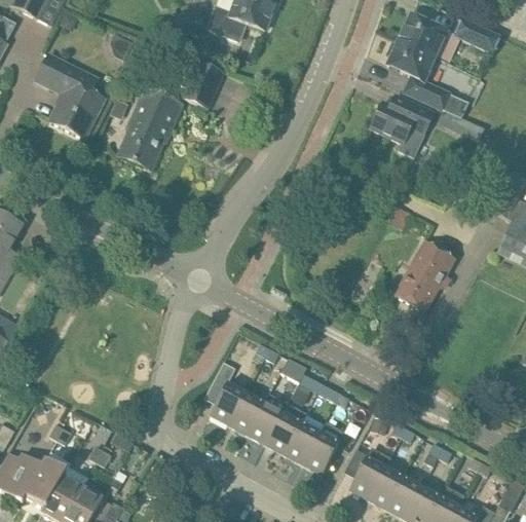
[(12,0),(10,5),(50,27),(64,0),(12,0)]
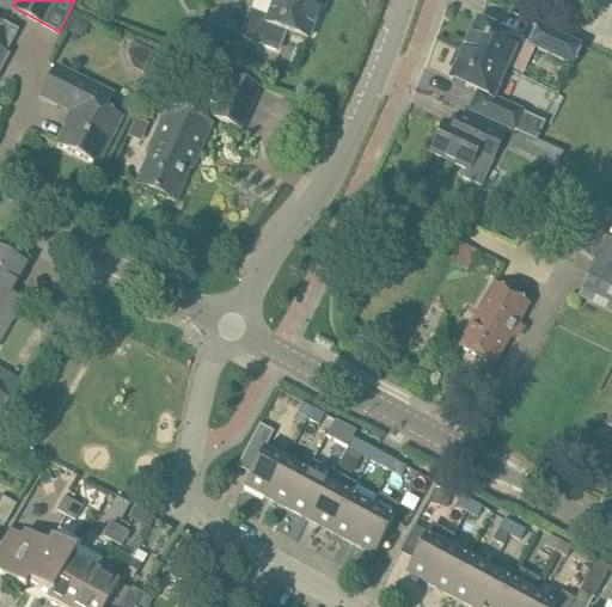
[(254,6),(244,35),(277,47),(285,28),(286,25),(307,34),(320,0),(274,0),(270,11),(254,6)]
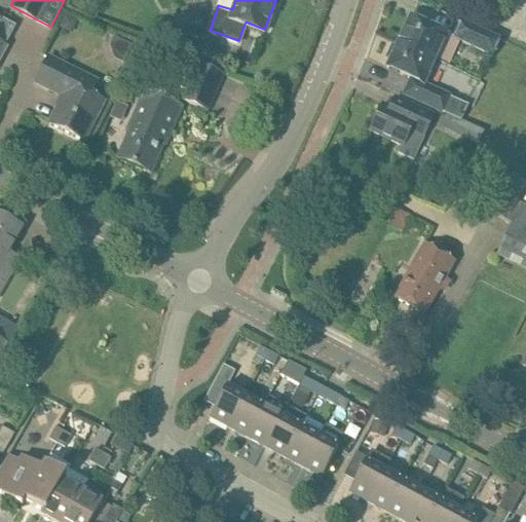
[(201,8),(174,12),(177,36),(204,32),(201,8)]
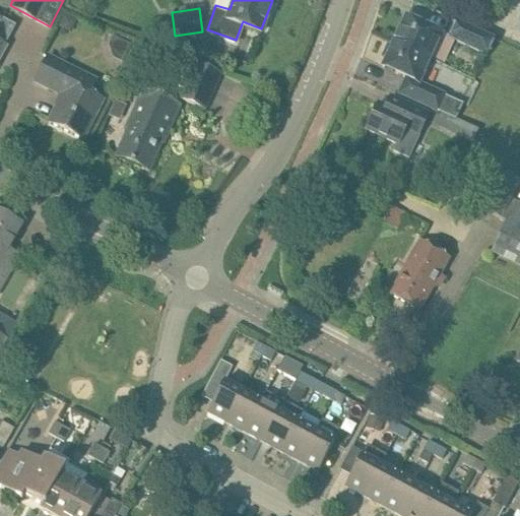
[(64,12),(58,24),(70,30),(76,18),(64,12)]
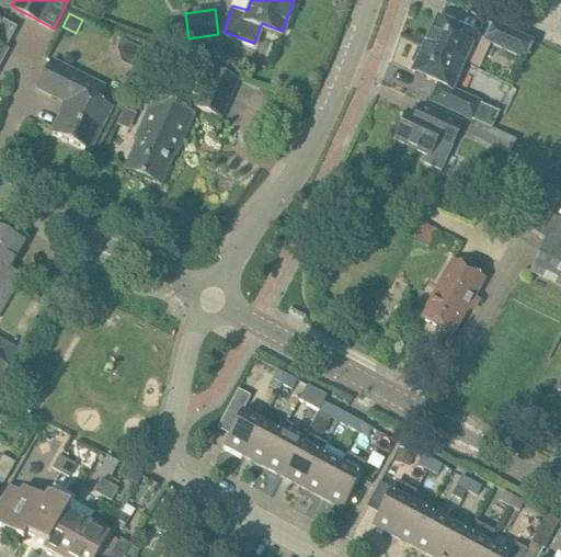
[(0,15),(0,58),(7,46),(6,46),(16,24),(0,15)]
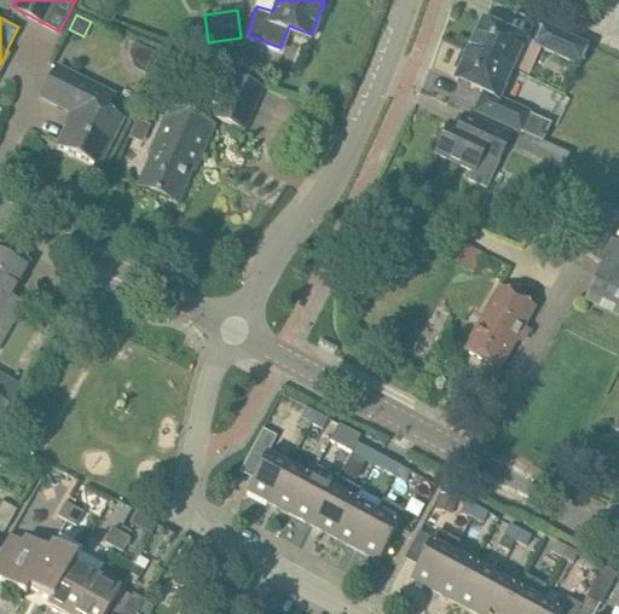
[(481,21),(468,46),(513,67),(520,51),(532,57),(538,44),(533,41),(526,38),(498,24),(482,17),(481,21)]
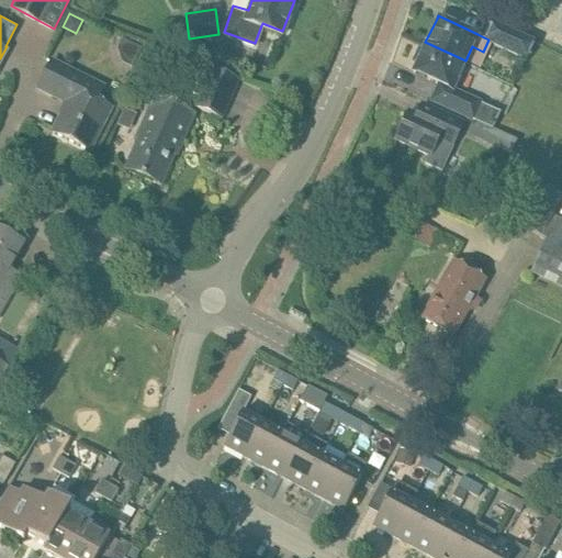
[(492,21),(484,37),(489,40),(525,56),(532,40),(534,38),(527,35),(493,19),(492,21)]
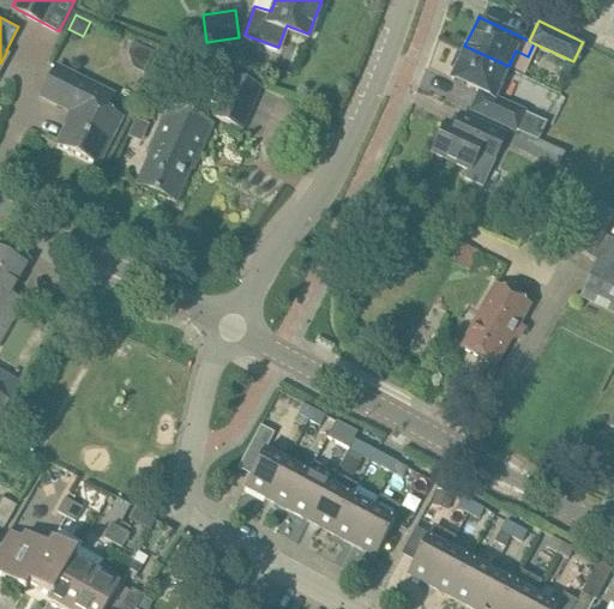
[(510,125),(517,128),(525,110),(494,96),(509,66),(464,46),(463,50),(457,50),(451,64),(455,67),(451,76),(480,89),(471,107),(510,125)]
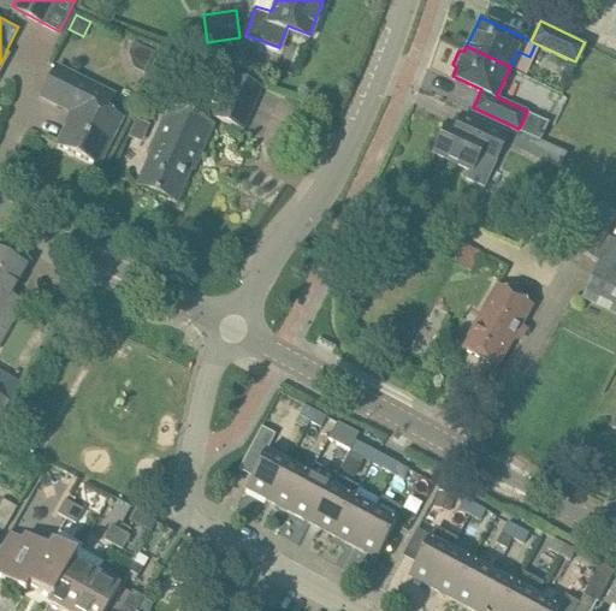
[(99,162),(122,116),(106,107),(113,93),(57,64),(41,94),(64,105),(67,99),(77,102),(58,142),(99,162)]
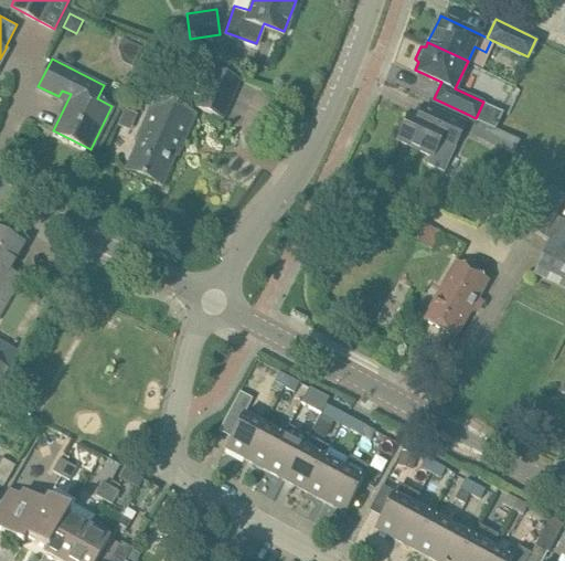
[(200,61),(188,87),(199,92),(202,93),(196,105),(223,116),(241,77),(212,65),(211,66),(200,61)]
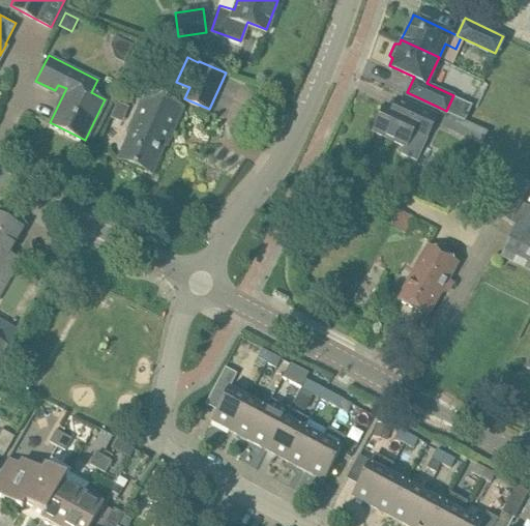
[(165,143),(182,105),(147,89),(130,127),(131,128),(119,157),(150,171),(164,142),(165,143)]
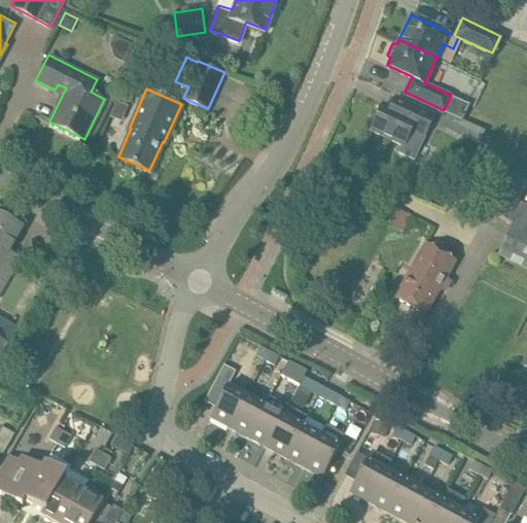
[(389,105),(383,103),(371,129),(403,143),(411,129),(424,135),(434,113),(394,94),(389,105)]
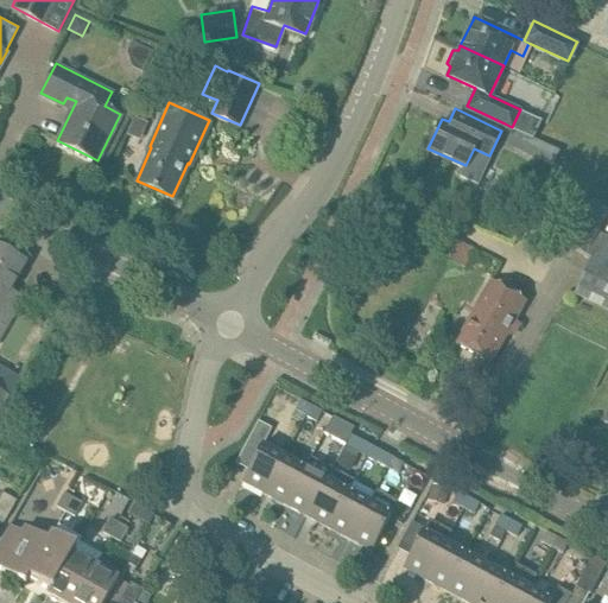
[(505,141),(536,156),(542,141),(512,127),(505,141)]
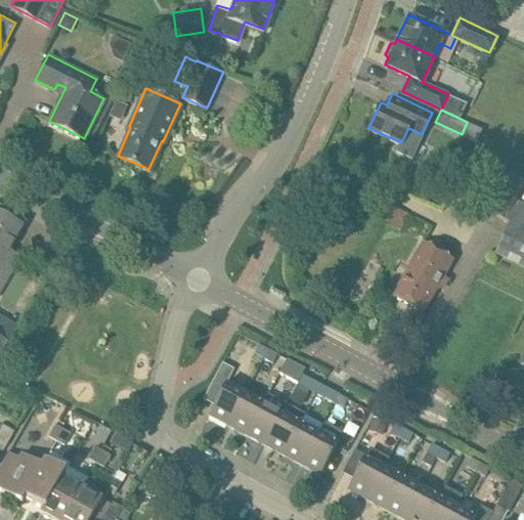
[(476,143),(483,130),(467,122),(462,134),(461,136),(476,143)]
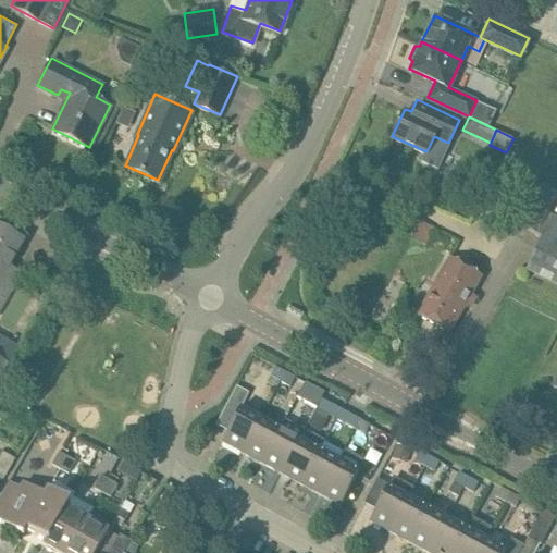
[(556,216),(546,210),(556,193),(530,177),(516,203),(508,216),(542,235),(527,265),(556,280),(556,216)]
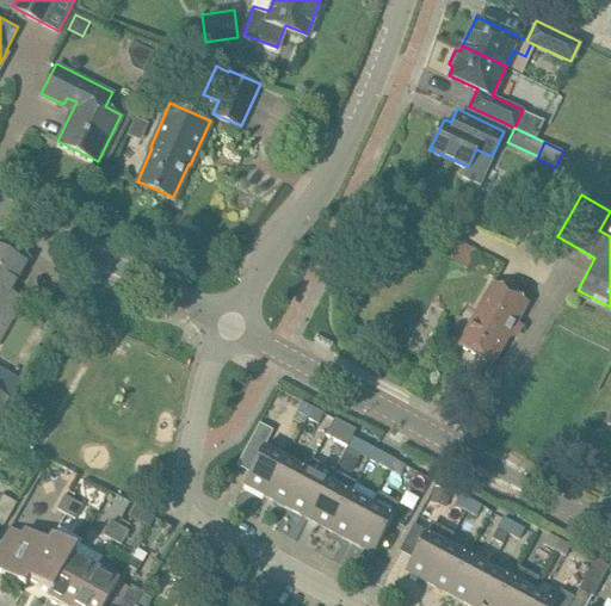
[(460,239),(451,259),(468,266),(476,247),(460,239)]
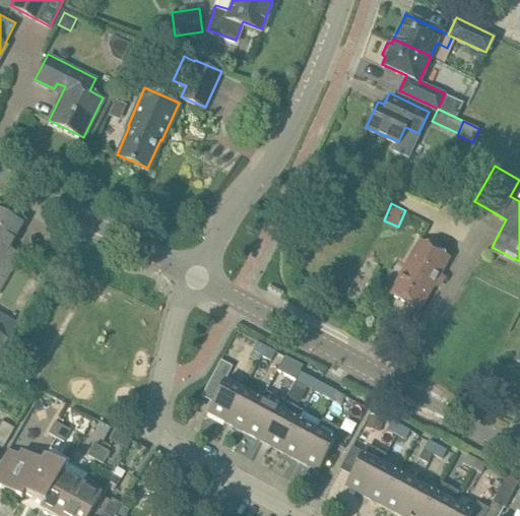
[(0,228),(9,212),(0,207),(0,228)]
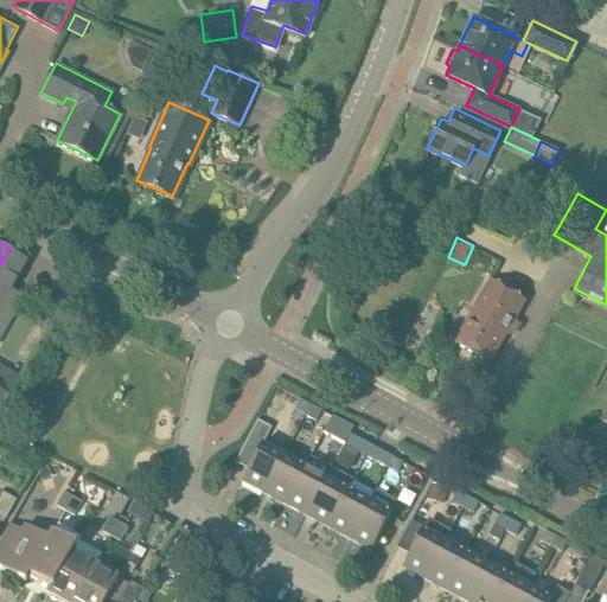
[(0,332),(24,292),(12,286),(27,258),(11,248),(0,266),(0,332)]
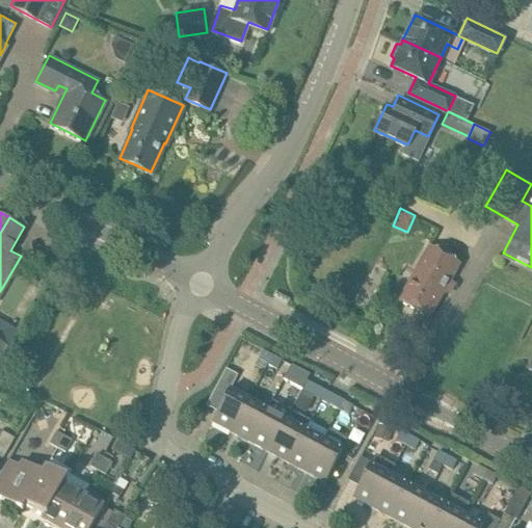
[(456,282),(450,279),(459,261),(430,244),(399,298),(429,315),(444,290),(449,293),(456,282)]
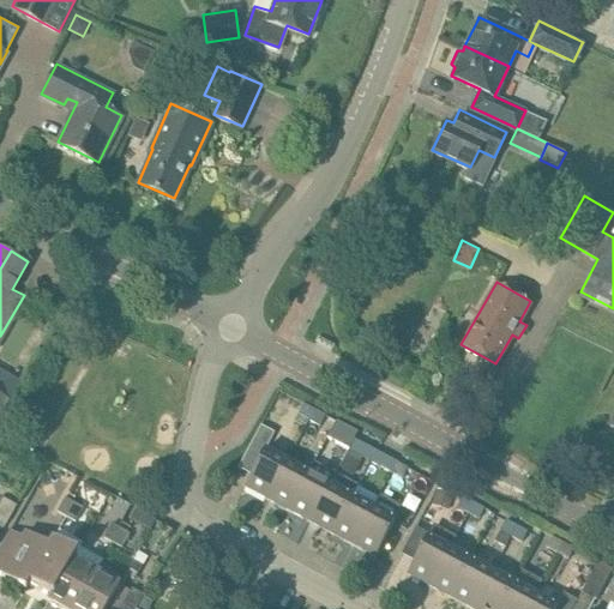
[(298,411),(308,417),(314,406),(304,401),(298,411)]
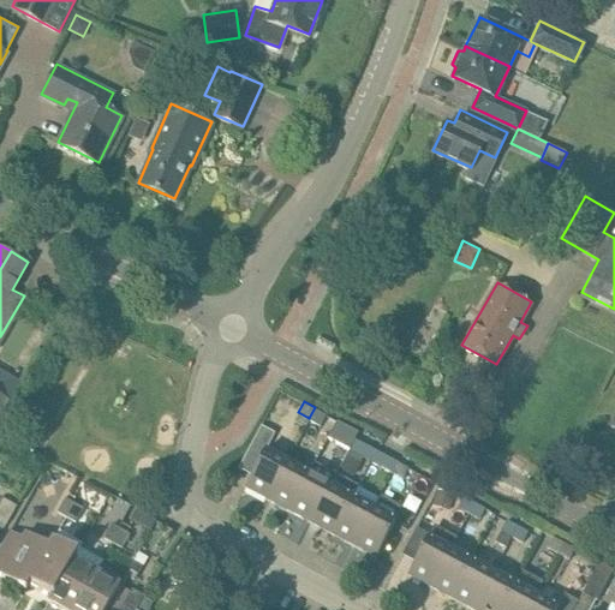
[(315,407),(309,418),(320,424),(326,413),(315,407)]
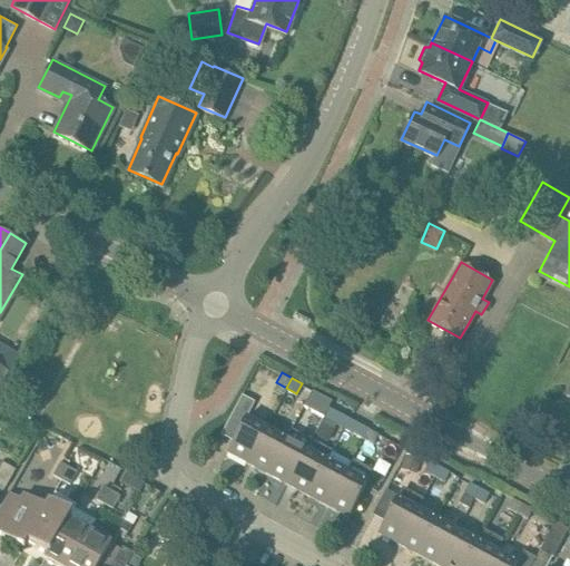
[(312,389),(304,405),(323,415),(324,415),(328,406),(332,400),(332,399),(322,393),(312,389)]
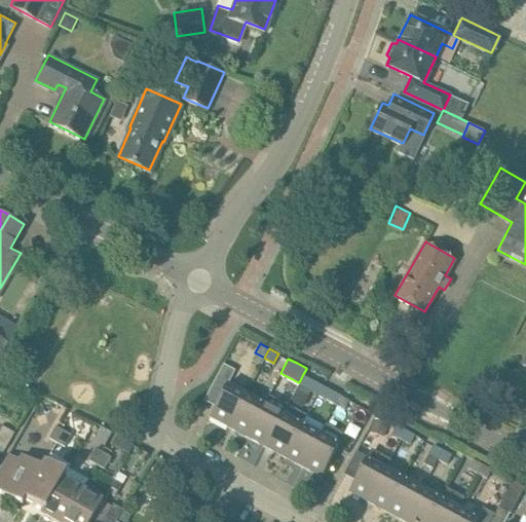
[(321,383),(311,378),(306,387),(315,393),(321,383)]
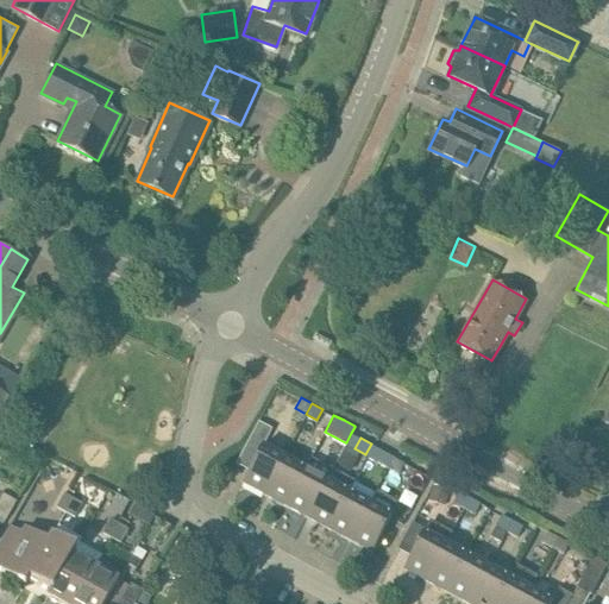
[(243,480),(264,491),(283,454),(263,444),(258,453),(243,480)]
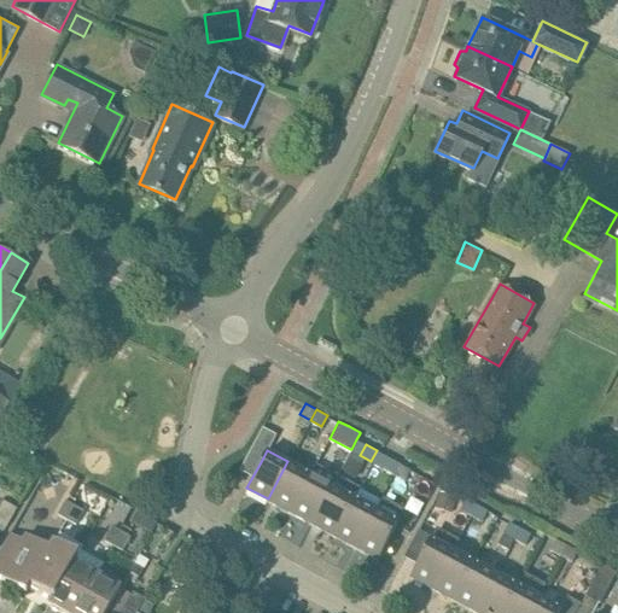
[(400,462),(377,450),(371,461),(394,473),(400,462)]
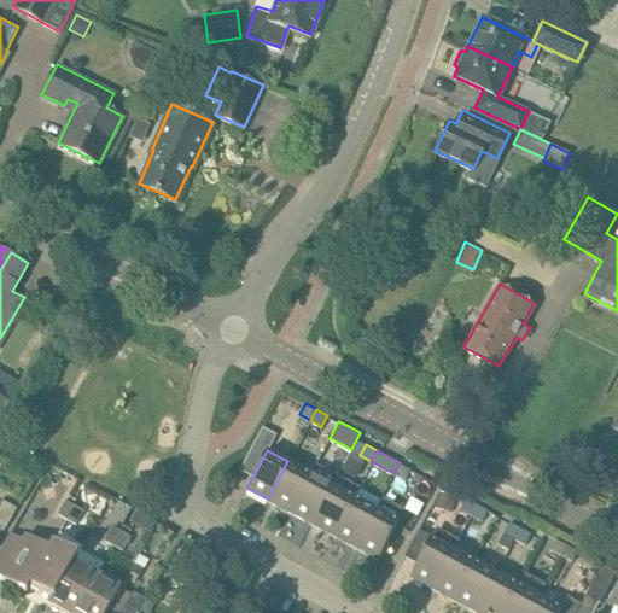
[(290,511),(310,473),(287,461),(268,498),(290,511)]
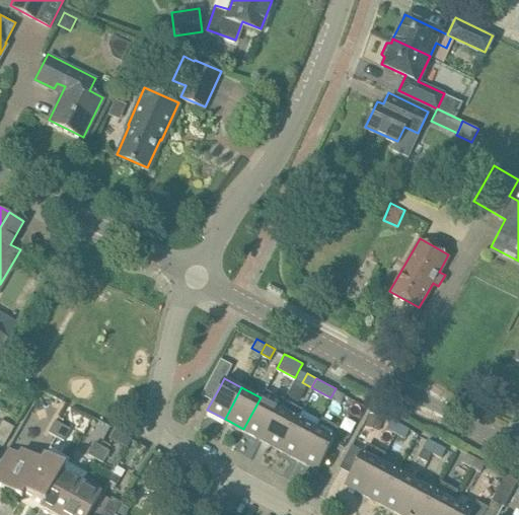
[(262,439),(279,408),(283,398),(265,388),(261,397),(243,429),(262,439)]
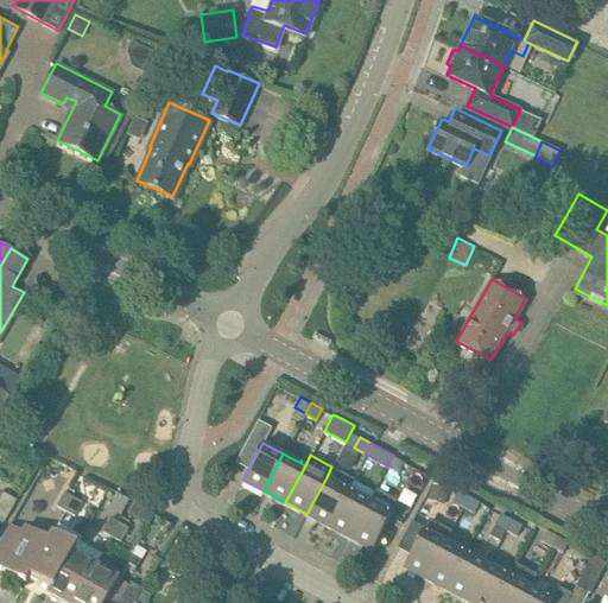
[(393,455),(387,465),(398,471),(404,461),(393,455)]
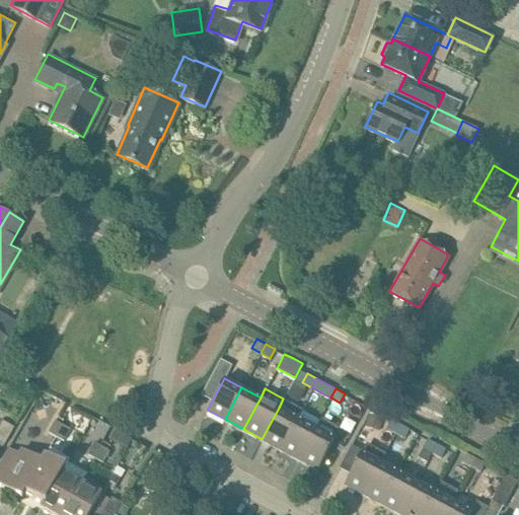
[(280,448),(297,417),(301,408),(283,398),(279,408),(262,439),(280,448)]
